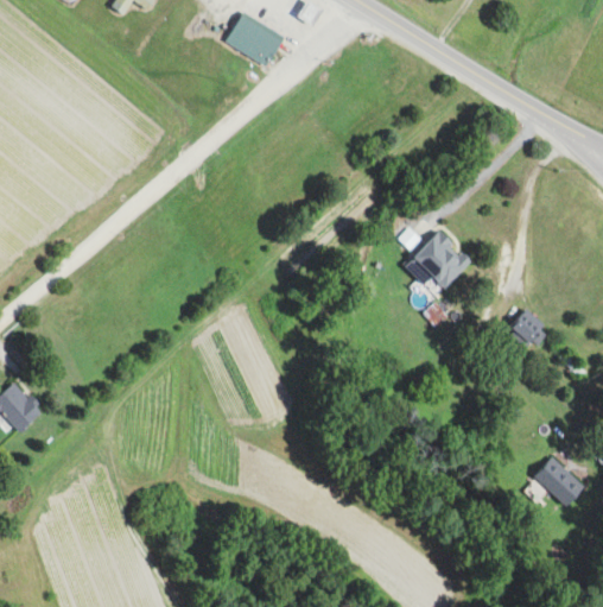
[(114,0),(110,6),(124,14),(134,0),(147,11),(153,0),(114,0)]
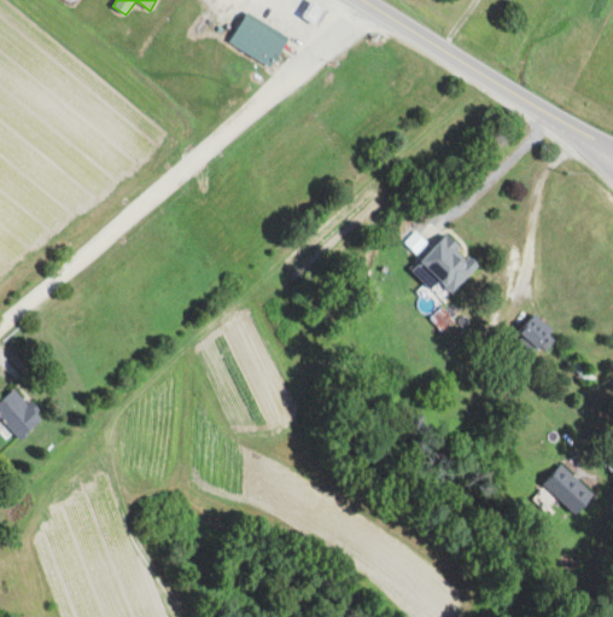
[(302,17),(315,25),(325,10),(311,1),(302,17)]
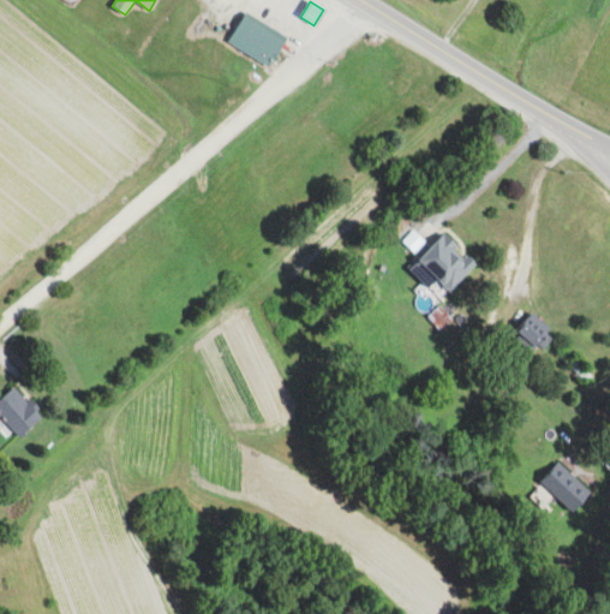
[(229,41),(246,13),(286,37),(268,65),(229,41)]
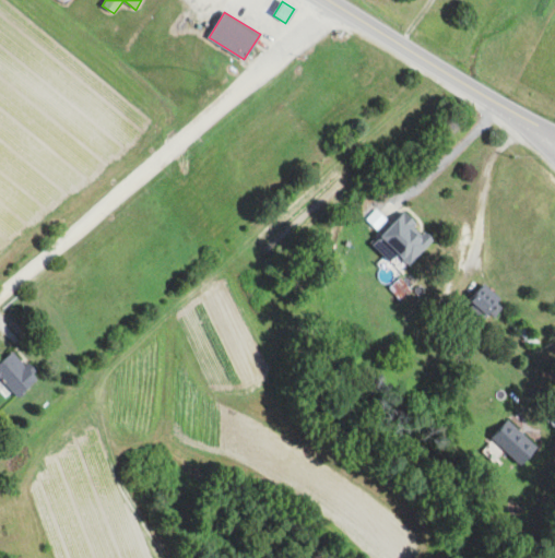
[(364,220),(377,206),(390,220),(403,206),(434,237),(409,262),(398,251),(388,260),(370,242),(379,234),(364,220)]
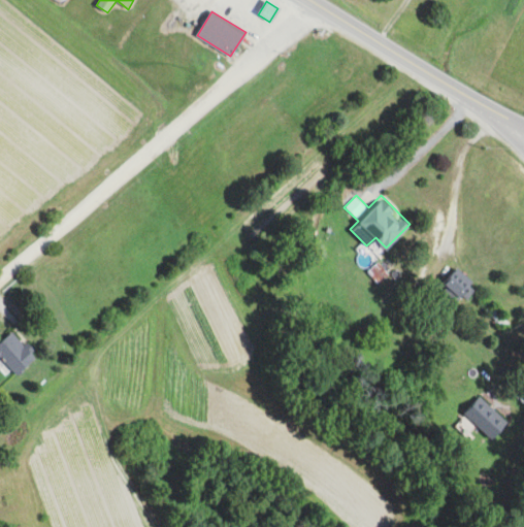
[(367,271),(380,261),(391,274),(380,285),(367,271)]
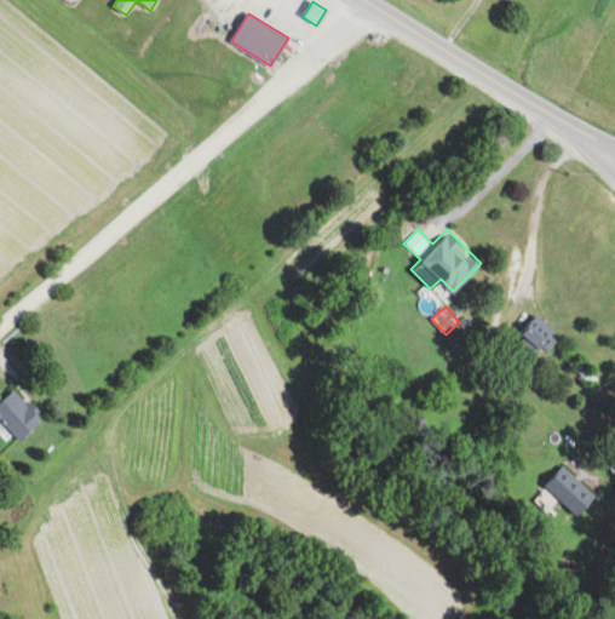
[(516,334),(535,314),(555,331),(551,336),(556,340),(546,351),(541,347),(526,364),(513,353),(523,342),(516,334)]
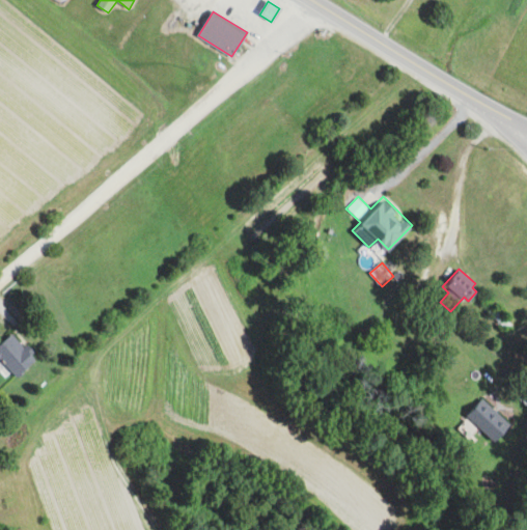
[(357,280),(363,273),(372,281),(366,288),(357,280)]
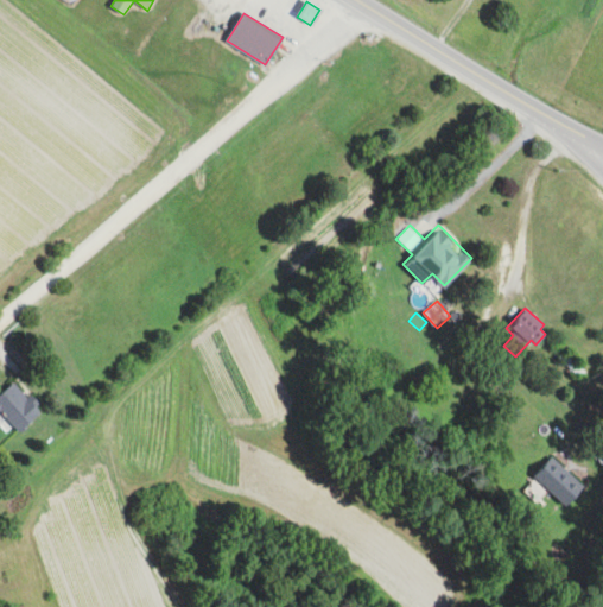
[(0,415),(5,411),(25,432),(48,412),(19,380),(0,398),(0,415)]
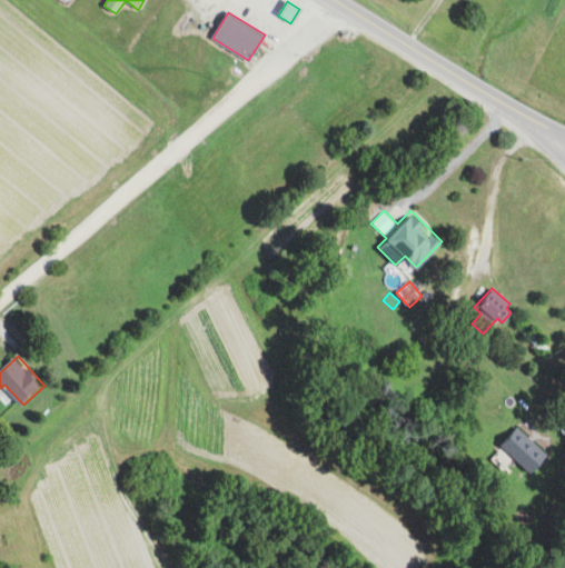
[(498,446),(517,426),(548,457),(528,476),(498,446)]
